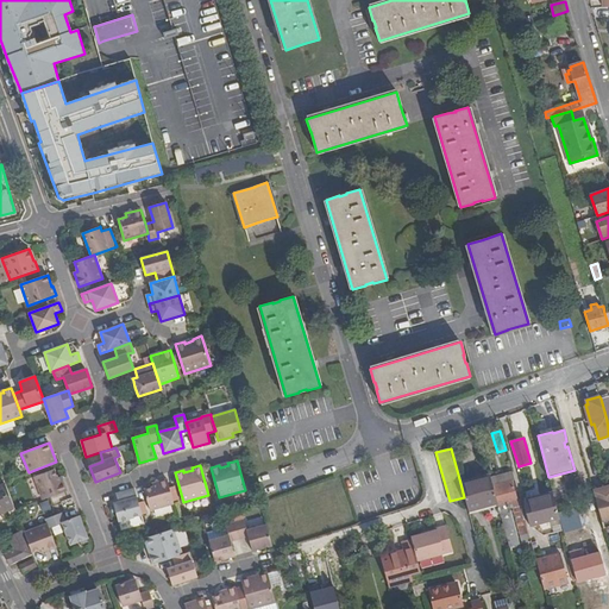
[(49,497),(67,491),(61,476),(57,477),(55,469),(35,477),(43,500),(49,497)]
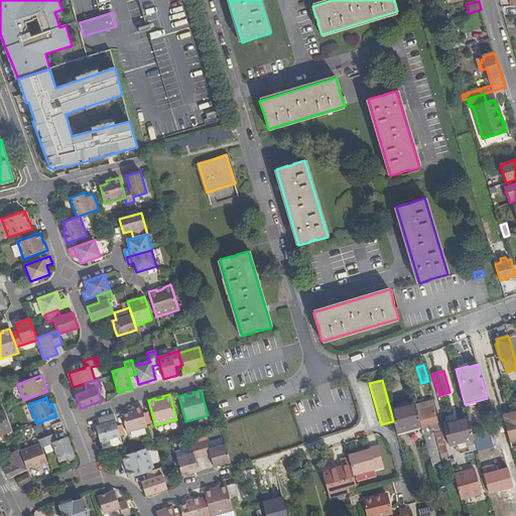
[(433,400),(416,405),(417,411),(433,407),(435,406),(433,400)]
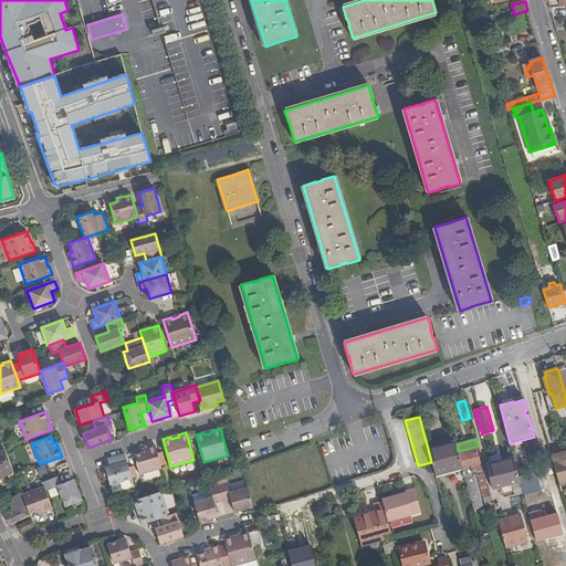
[(456,441),(428,449),(431,462),(436,478),(448,474),(447,472),(462,468),(458,451),(457,444),(456,441)]
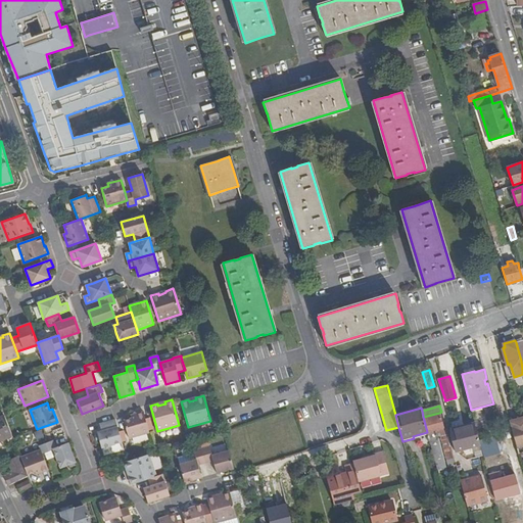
[(132,419),(124,421),(129,438),(149,433),(143,412),(131,416),(132,419)]
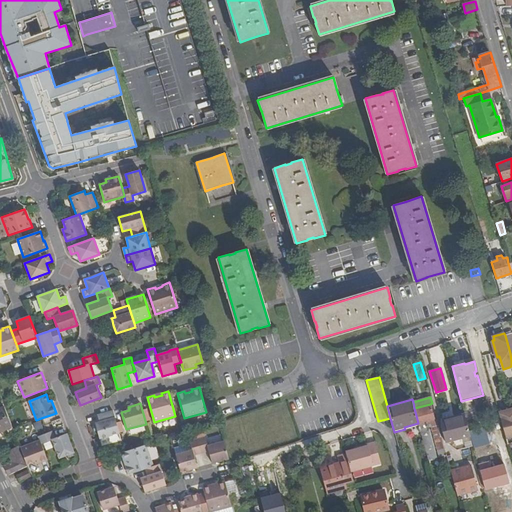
[(430,404),(414,408),(418,423),(428,460),(436,458),(428,428),(427,423),(434,421),(430,404)]
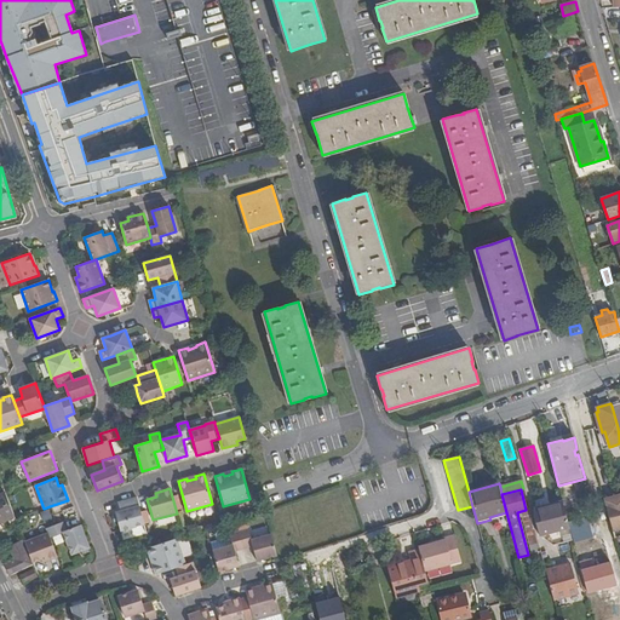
[(6,493),(0,495),(0,522),(15,515),(6,493)]
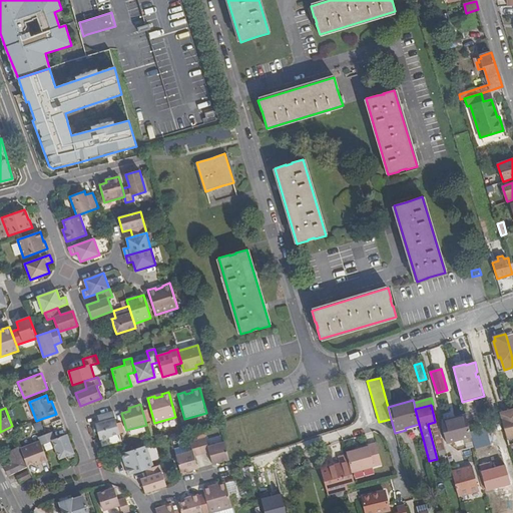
[(507,409),(499,411),(507,439),(512,437),(512,409),(508,411),(507,409)]
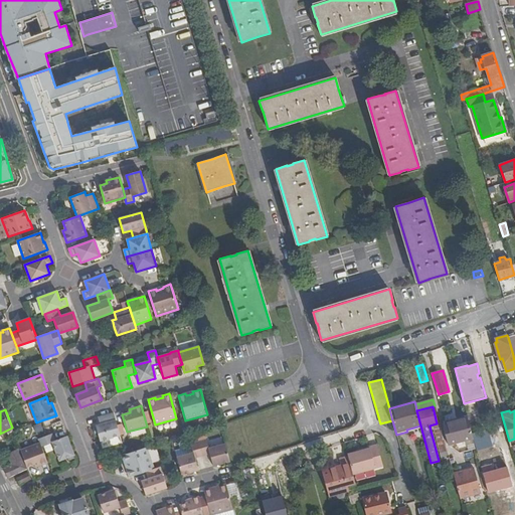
[(114,413),(98,417),(100,424),(96,425),(97,427),(98,433),(101,441),(120,436),(114,413)]
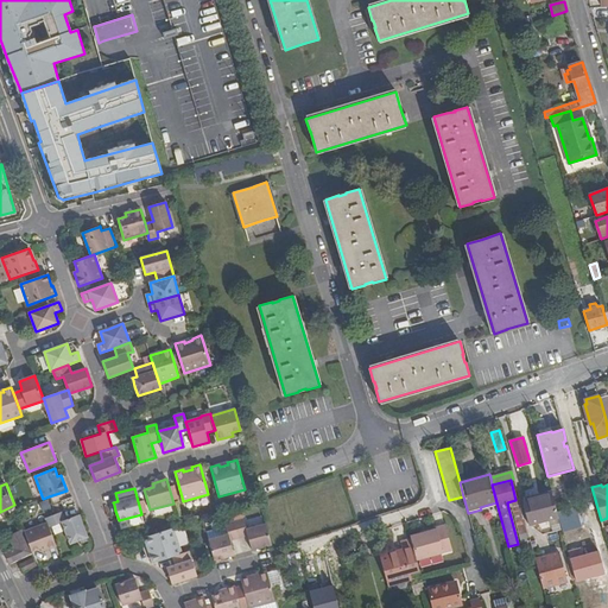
[(536,498),(524,501),(524,506),(529,525),(558,517),(553,496),(536,501),(536,498)]
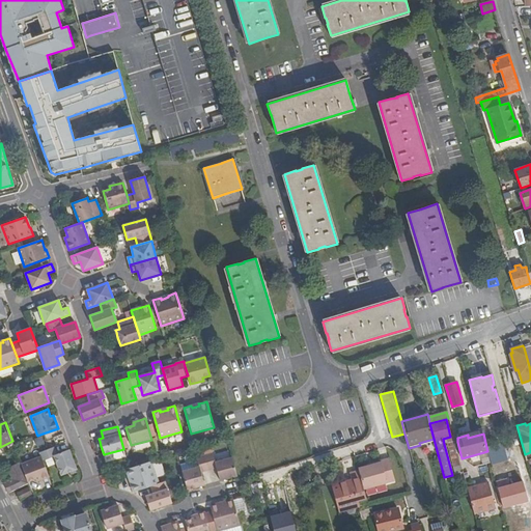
[(57,449),(66,447),(62,435),(54,437),(57,449)]
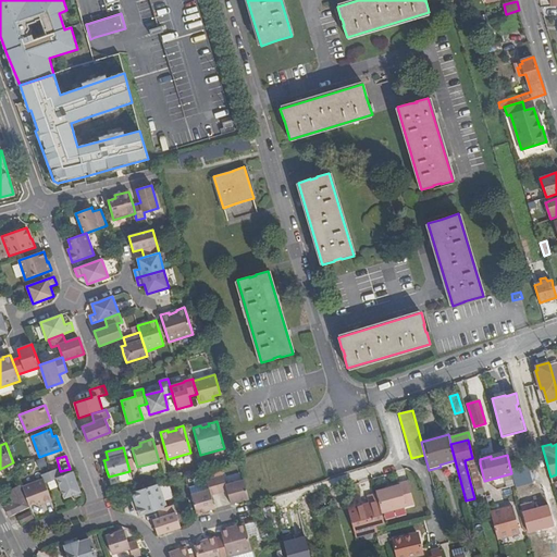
[(477,462),(470,465),(479,497),(485,495),(477,462)]
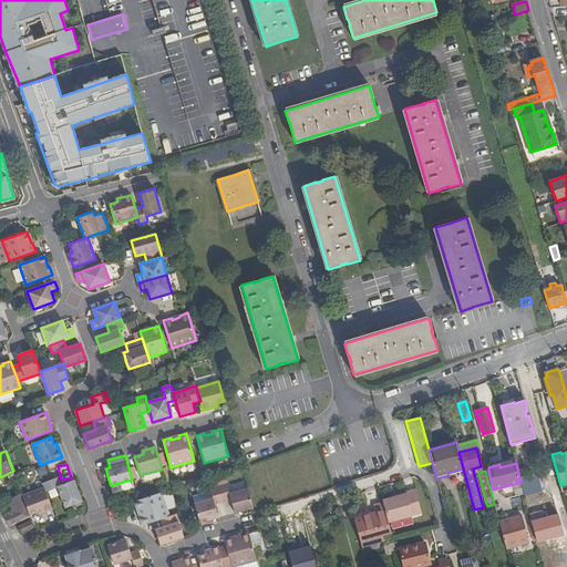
[(58,477),(42,483),(44,487),(45,492),(58,486),(65,507),(74,504),(81,502),(82,501),(74,480),(61,485),(58,477)]
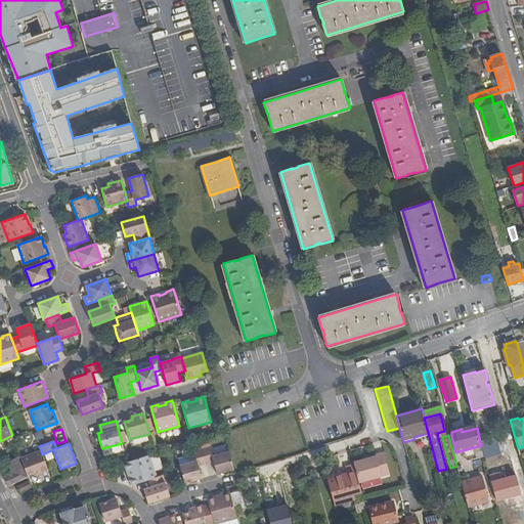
[(217,474),(234,470),(229,451),(213,456),(210,447),(202,449),(206,464),(214,462),(217,474)]
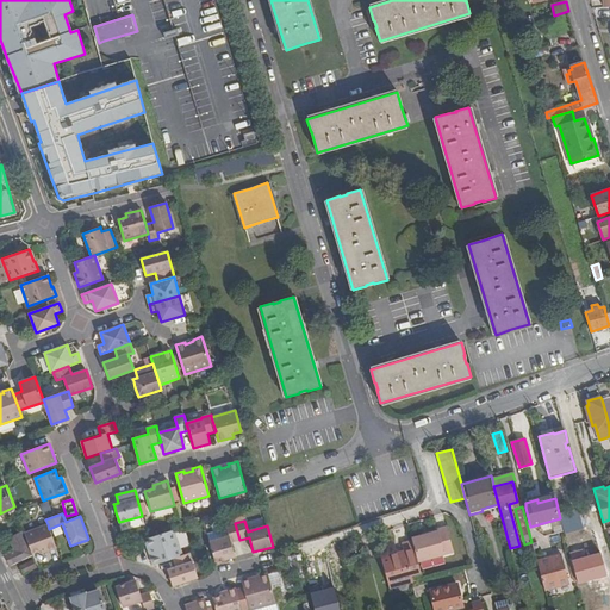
[(229,536),(210,542),(212,553),(216,562),(235,556),(231,542),(240,540),(235,523),(226,526),(229,536)]
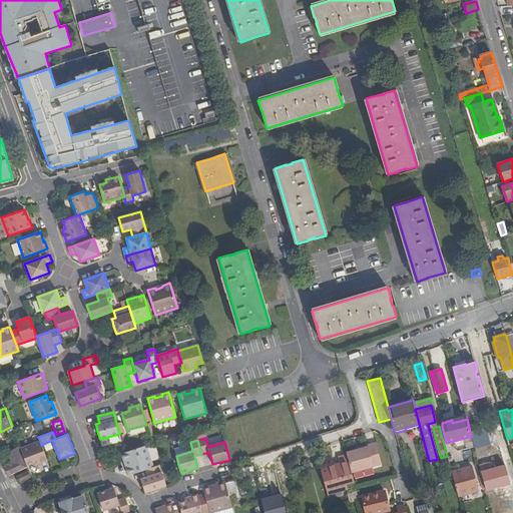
[(20,449),(27,466),(34,463),(35,466),(47,461),(41,445),(40,441),(20,449)]
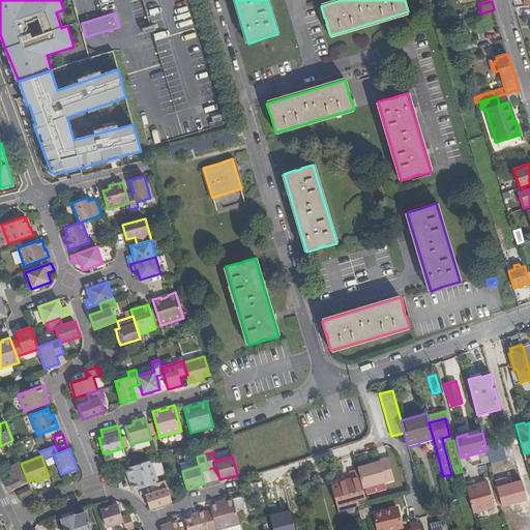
[(380,462),(358,468),(363,489),(394,480),(388,458),(380,460),(380,462)]
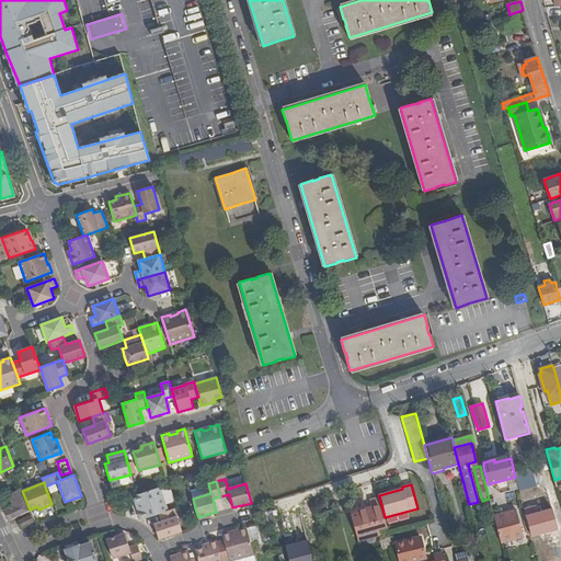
[(160,514),(168,511),(160,487),(133,496),(136,504),(137,503),(140,511),(138,512),(140,519),(160,514)]
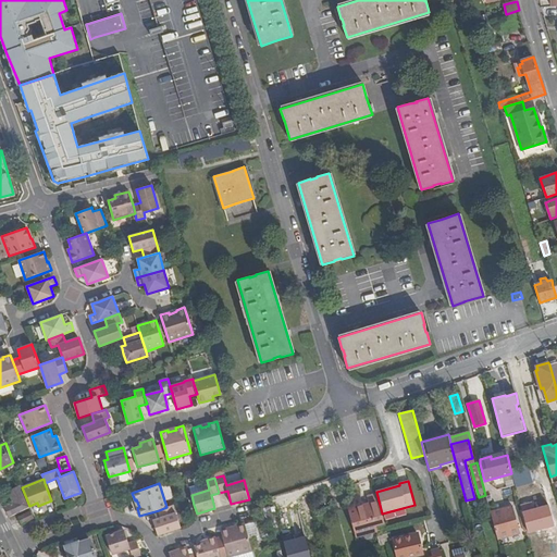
[(13,504),(4,508),(9,517),(29,507),(29,506),(22,487),(21,485),(8,491),(13,504)]
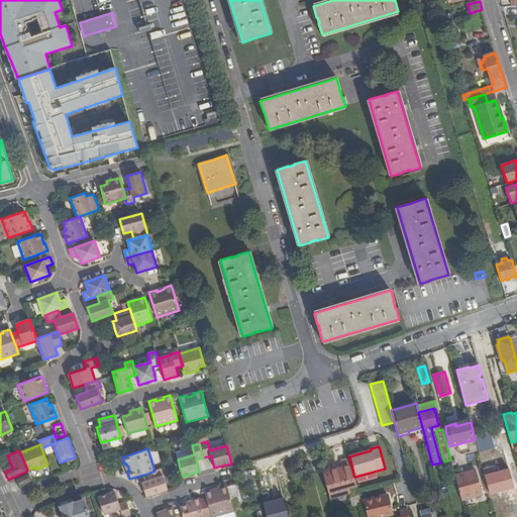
[(342,469),(323,474),(330,498),(350,492),(348,487),(356,485),(349,458),(340,460),(342,469)]
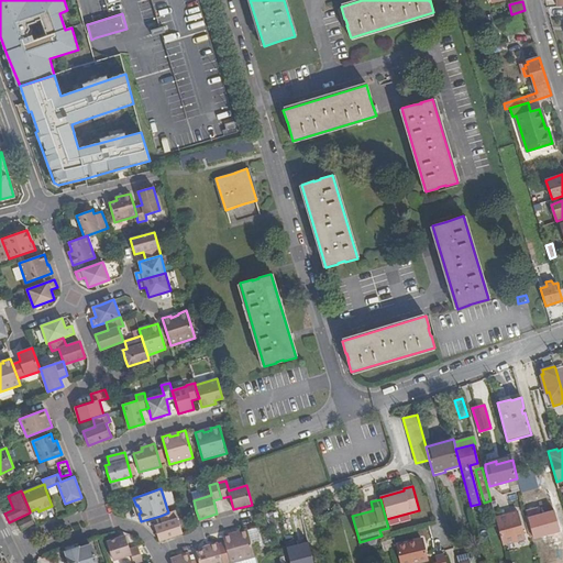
[(490,500),(484,503),(486,511),(493,510),(490,500)]
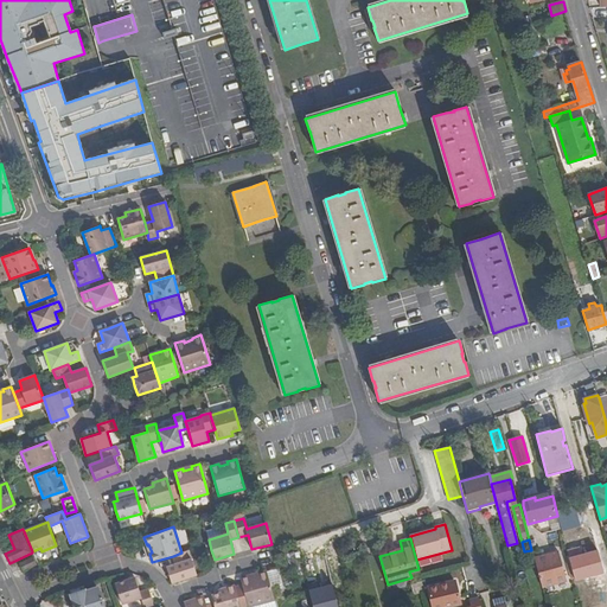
[(172,583),(197,575),(189,550),(181,553),(173,556),(176,564),(166,567),(172,583)]
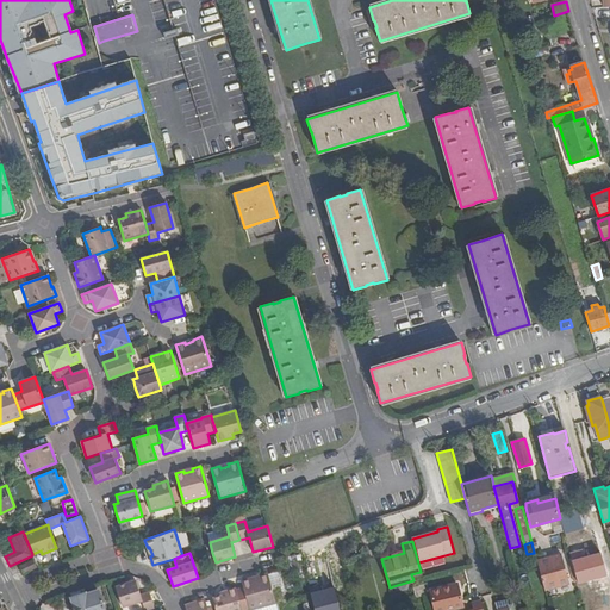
[(561,555),(536,561),(545,590),(570,583),(561,555)]
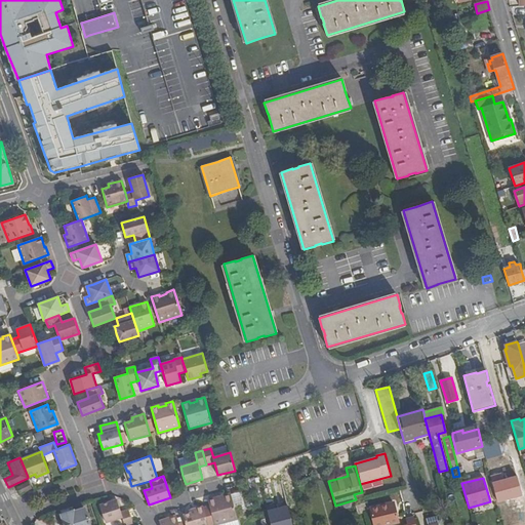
[(493,500),(496,499),(491,481),(488,482),(493,500)]
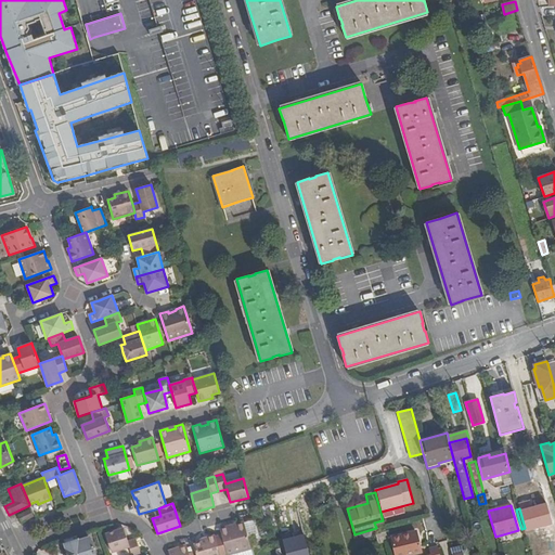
[(30,510),(17,516),(21,523),(34,516),(30,510)]
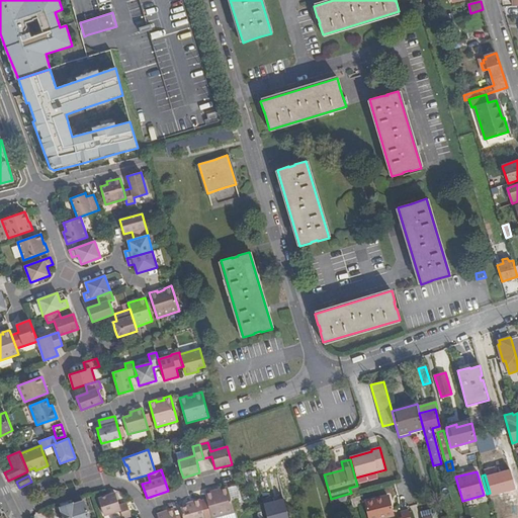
[(212,491),(205,493),(211,517),(212,517),(234,512),(228,487),(220,489),(221,491),(213,493),(212,491)]
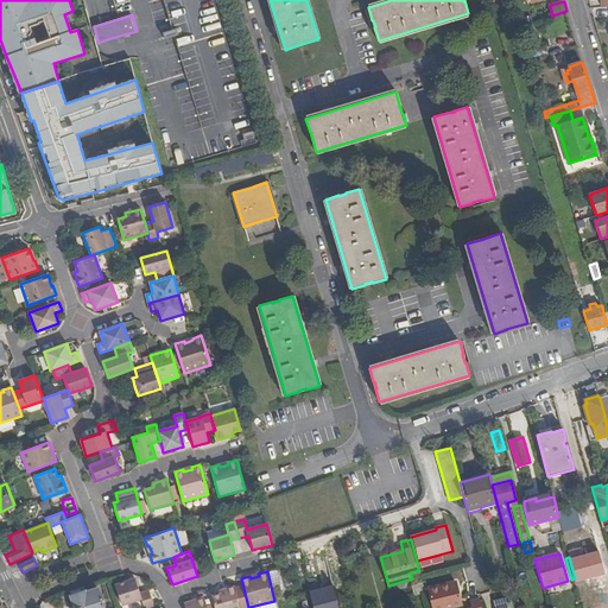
[(135,578),(115,584),(122,606),(141,599),(144,607),(149,607),(154,607),(149,590),(140,593),(135,578)]
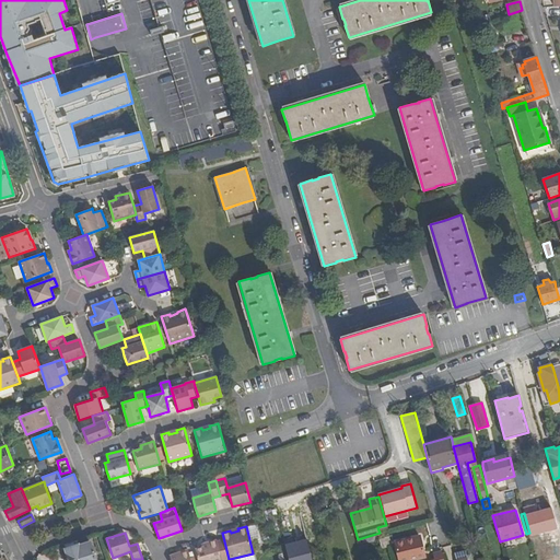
[(382,548),(392,546),(389,536),(380,538),(382,548)]
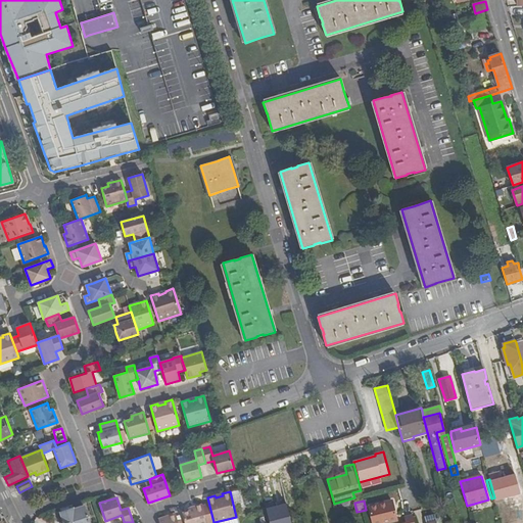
[(383,522),(396,519),(392,501),(369,507),(373,522),(383,522)]
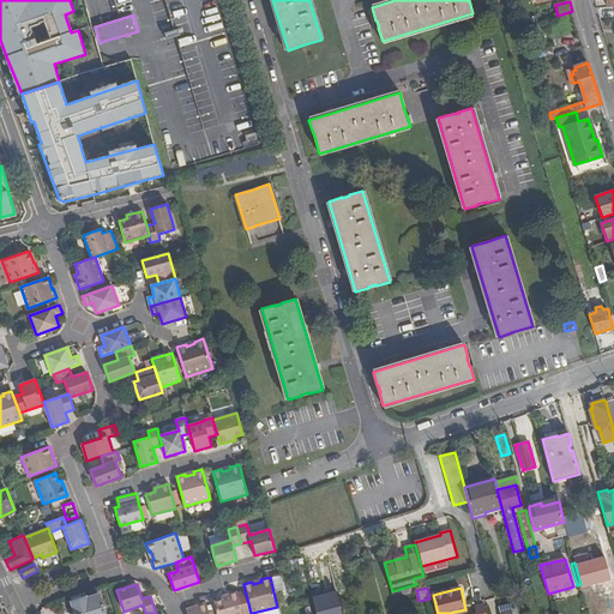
[(223,600),(215,602),(217,613),(242,613),(238,593),(222,596),(223,600)]
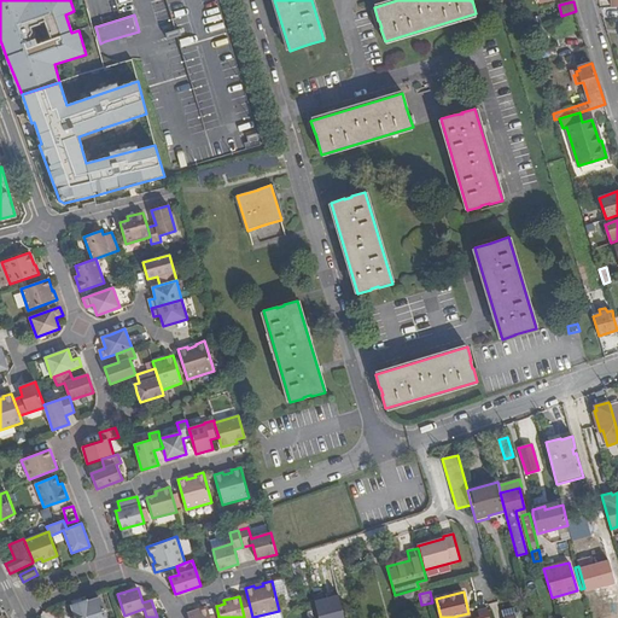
[(74,605),(73,606),(76,617),(105,617),(104,612),(105,612),(105,611),(104,611),(100,599),(87,602),(87,601),(86,601),(85,598),(73,601),(74,605)]
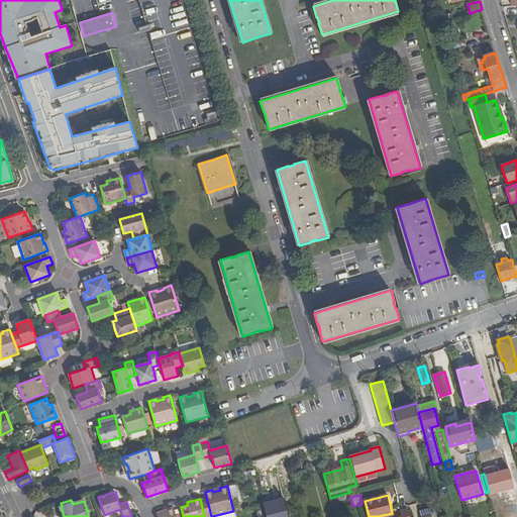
[(176,516),(174,507),(157,513),(158,516),(176,516)]
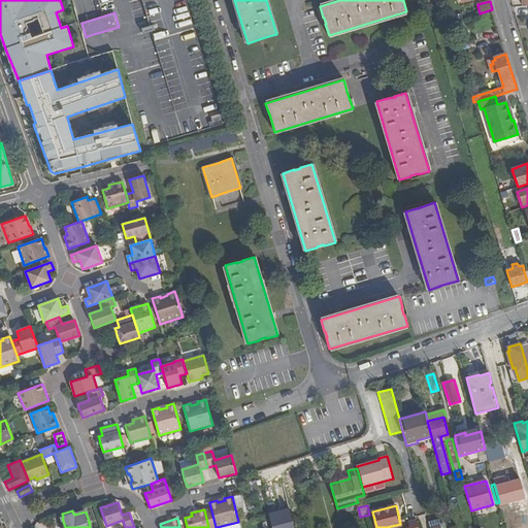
[(438,519),(428,522),(430,527),(435,527),(440,527),(438,519)]
